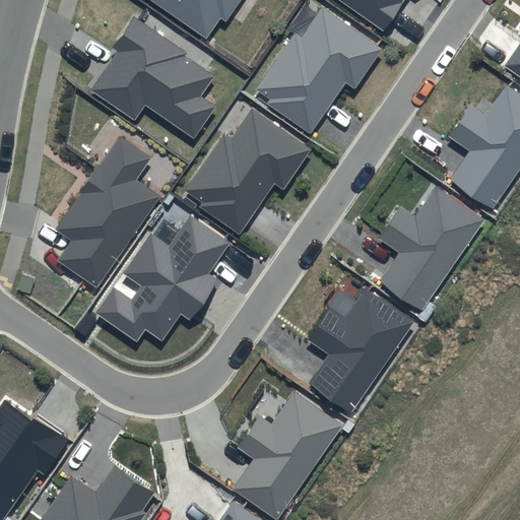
[(241,0),(151,0),(207,38),(220,18),(226,22),(241,0)]
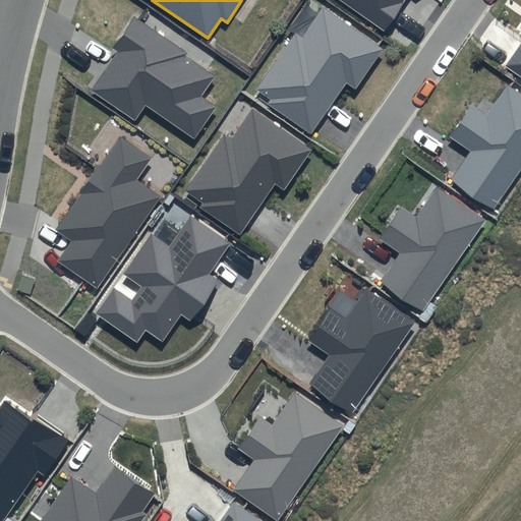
[(341,0),(385,30),(404,0),(341,0)]
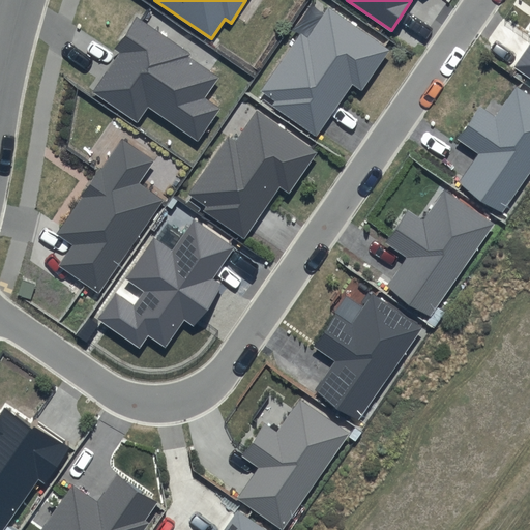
[(389,50),(328,7),(308,36),(301,32),(262,90),(276,100),(273,106),(317,135),(352,84),(361,91),(389,50)]
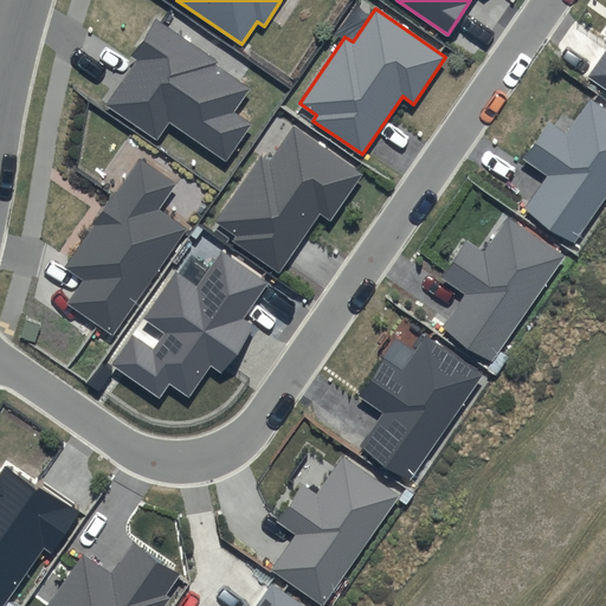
[(218,62),(156,19),(130,56),(137,62),(107,105),(156,140),(169,121),(225,160),(250,124),(233,114),(250,90),(216,65),(218,62)]
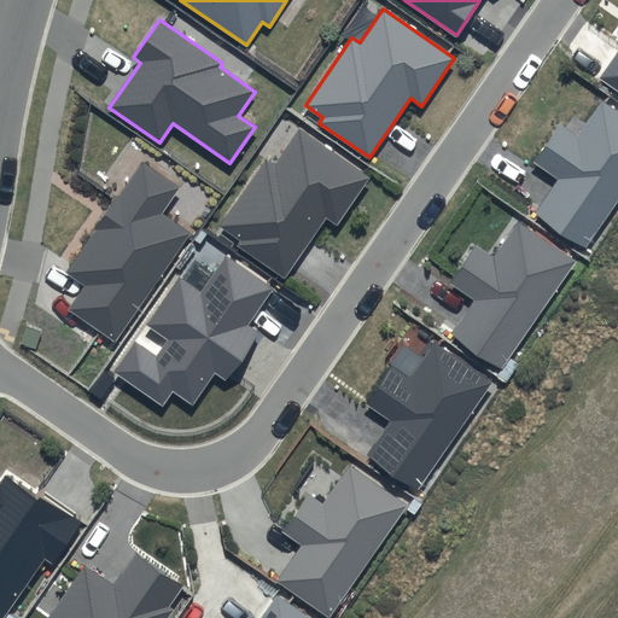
[(617,52),(600,79),(617,89),(617,52)]
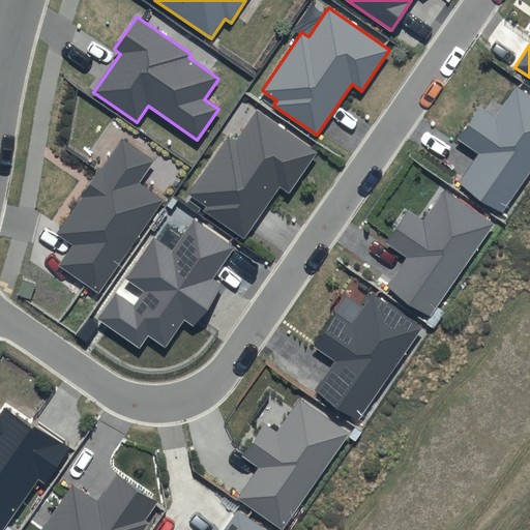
[(529,175),(529,95),(517,86),(495,117),(479,107),(458,139),(479,153),(459,182),(503,213),(529,175)]
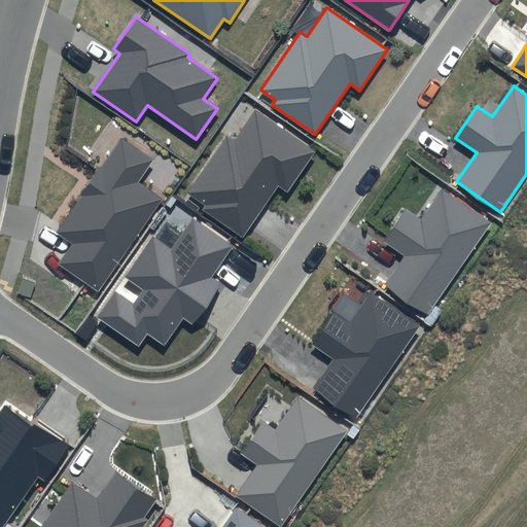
[(314,151),(255,110),(234,141),(227,136),(187,194),(204,205),(201,210),(241,238),(278,185),(286,191),(314,151)]
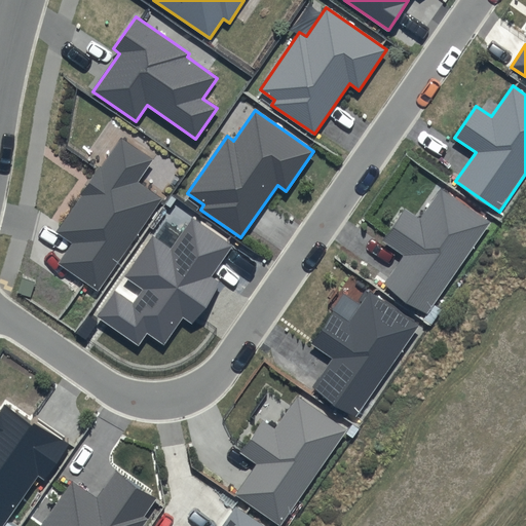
[(152,159),(120,138),(55,231),(72,242),(58,264),(98,292),(161,199),(137,182),(152,159)]
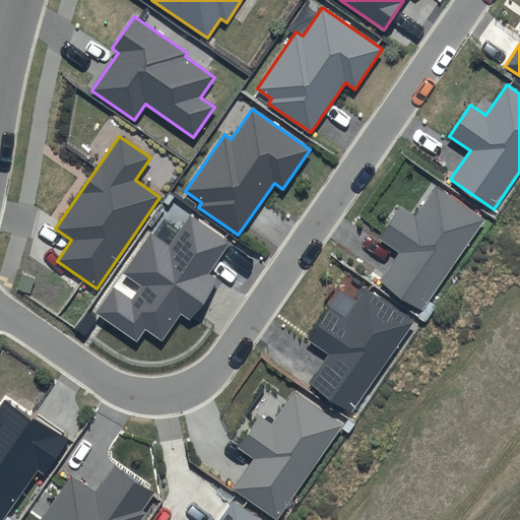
[(482,219),(435,187),(415,215),(400,205),(378,238),(399,253),(379,281),(421,310),(482,219)]
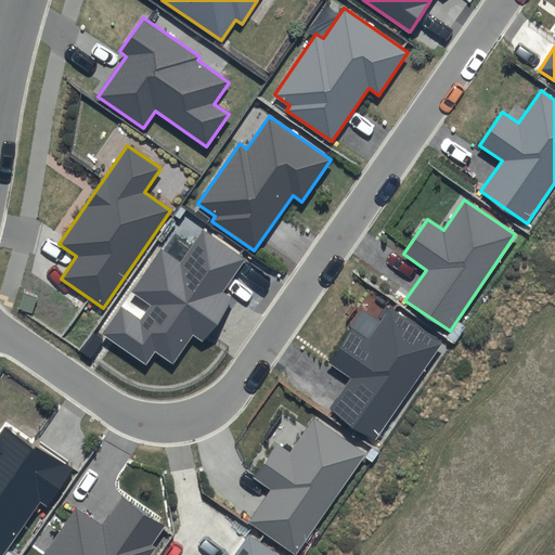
[(247,259),(204,229),(181,262),(159,247),(129,293),(149,306),(140,319),(121,307),(102,333),(145,362),(153,350),(171,363),(193,333),(202,339),(231,297),(224,292),(247,259)]
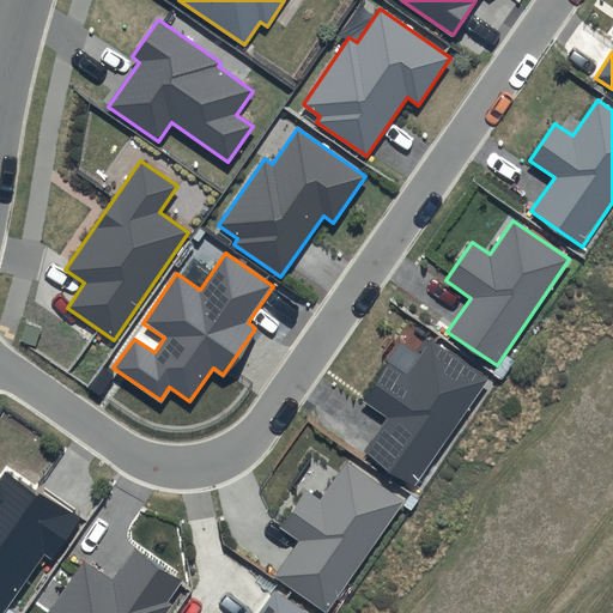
[(489,378),(431,339),(405,376),(388,363),(363,400),(386,417),(363,450),(414,486),(489,378)]
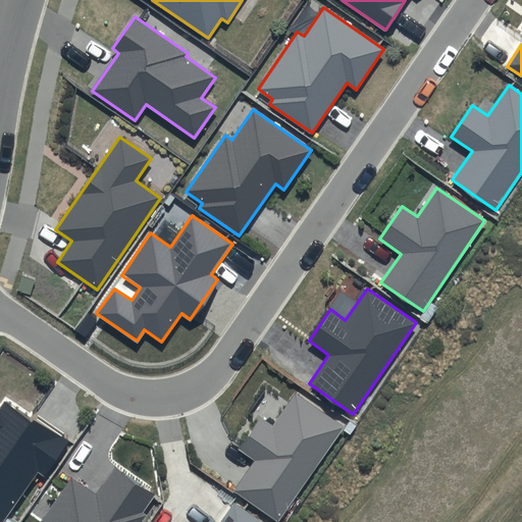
[(278,521),(344,425),(296,394),(273,427),(259,417),(238,450),(253,460),(231,492),(275,521),(278,521)]
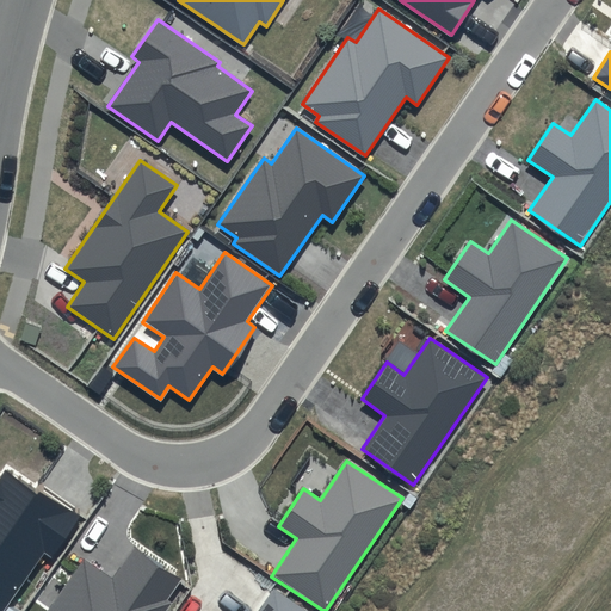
[(80,519),(7,469),(0,479),(0,610),(2,610),(44,551),(54,557),(80,519)]
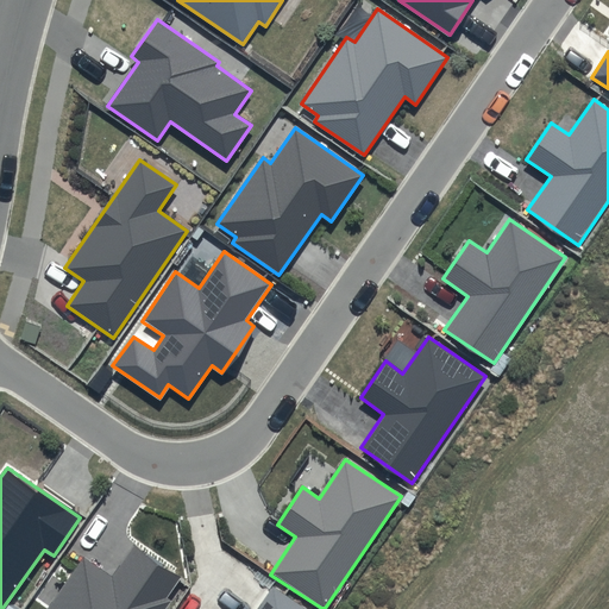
[(182,577),(135,545),(113,576),(83,556),(46,608),(164,608),(170,601),(167,598),(182,577)]
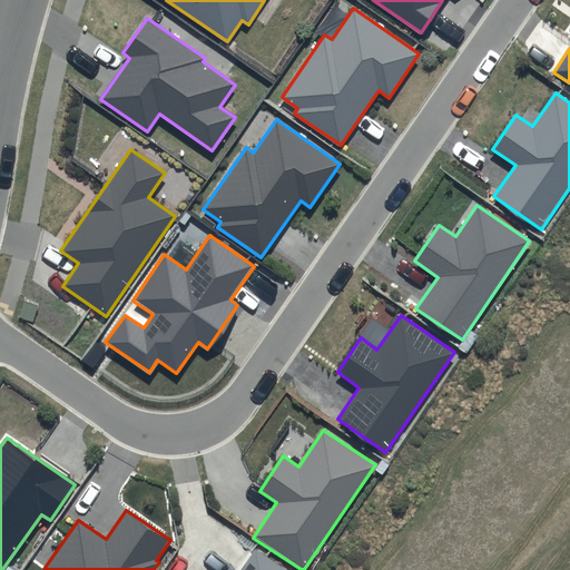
[(283,569),(255,551),(242,569),(283,569)]
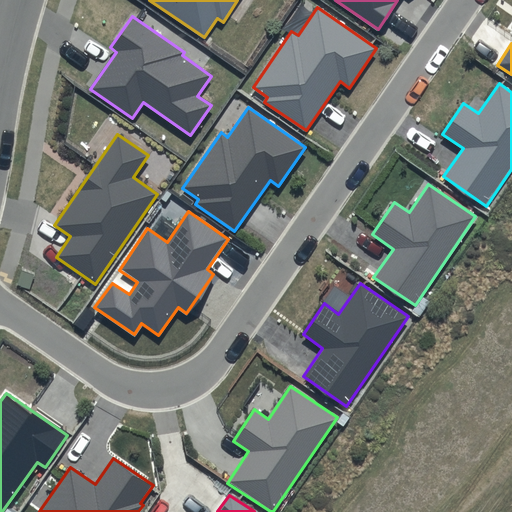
All buildings are outlined.
